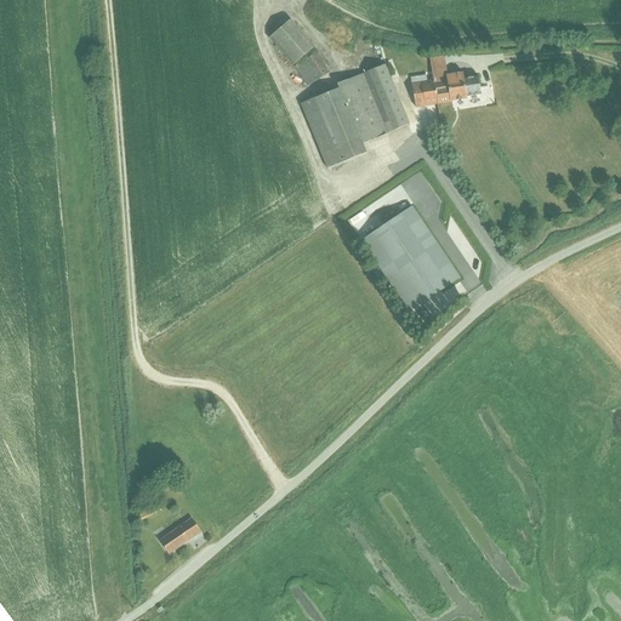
[(269,39),(294,66),(315,47),(291,20),(269,39)]
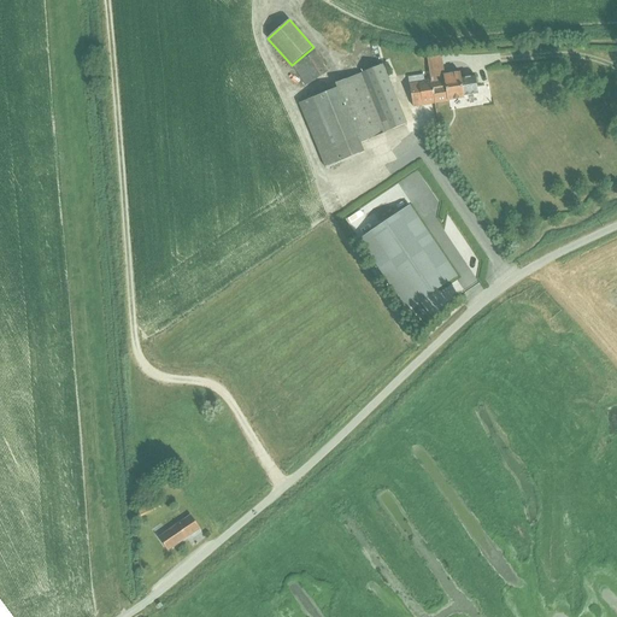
[(299,63),(312,82),(328,72),(316,52),(299,63)]
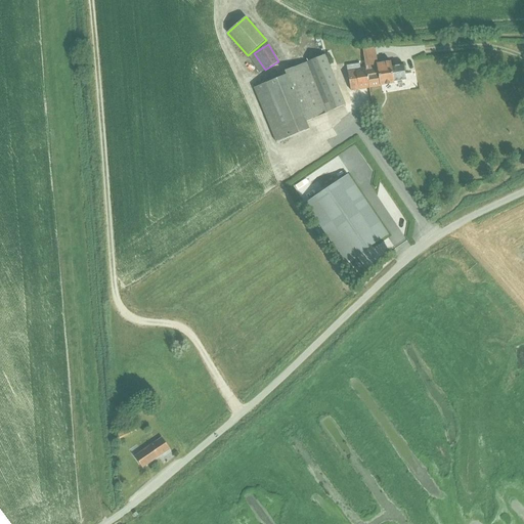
[(366,68),(369,88),(380,86),(380,85),(394,83),(394,81),(405,79),(403,66),(392,68),(391,61),(378,63),(375,47),(363,49),(366,68)]
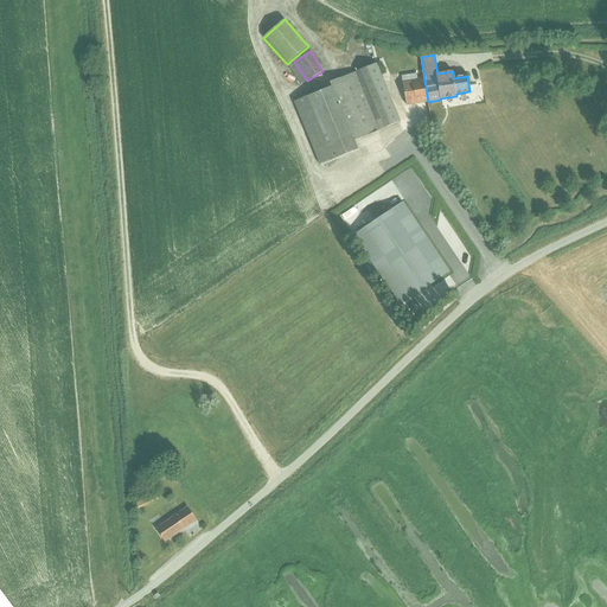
[(307,81),(294,62),(288,65),(301,84),(307,81)]
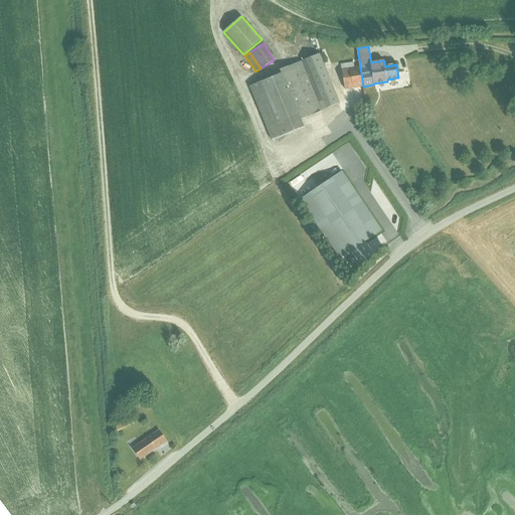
[(320,53),(302,60),(322,111),(340,103),(320,53)]
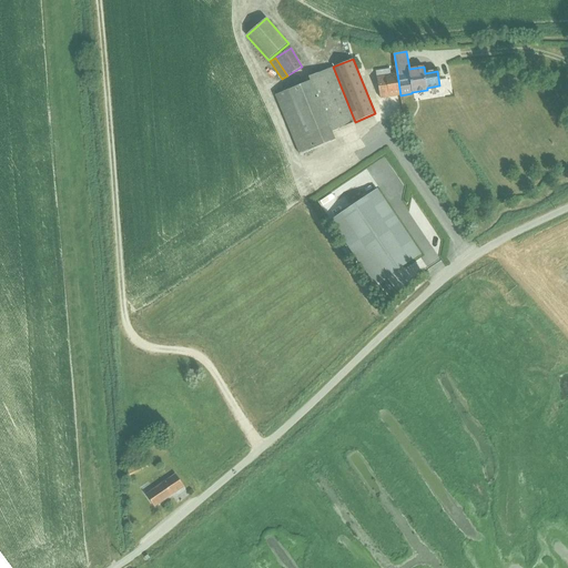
[(333,132),(355,122),(333,67),(308,77),(311,81),(275,95),(300,154),(336,140),(333,132)]
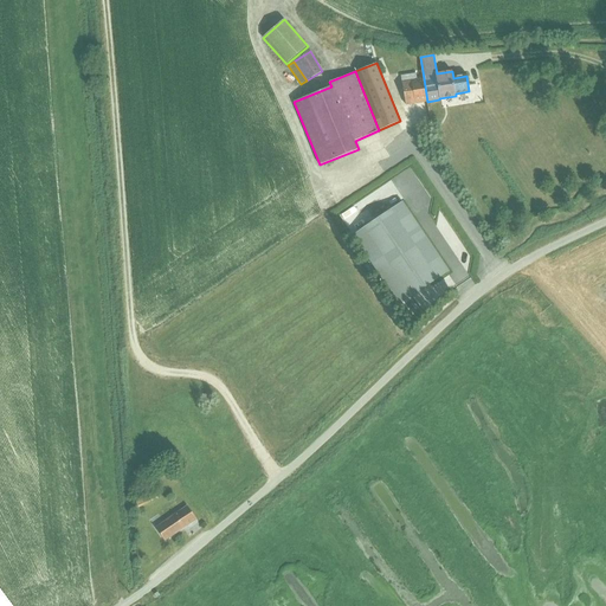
[(427,102),(424,78),(417,79),(417,72),(401,76),(406,105),(427,102)]
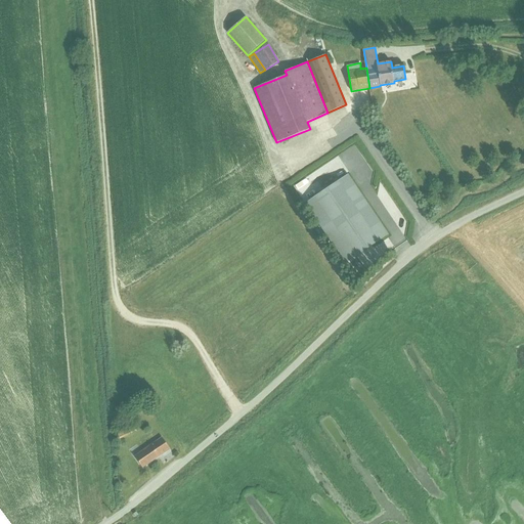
[(346,263),(389,234),(348,174),(305,204),(346,263)]
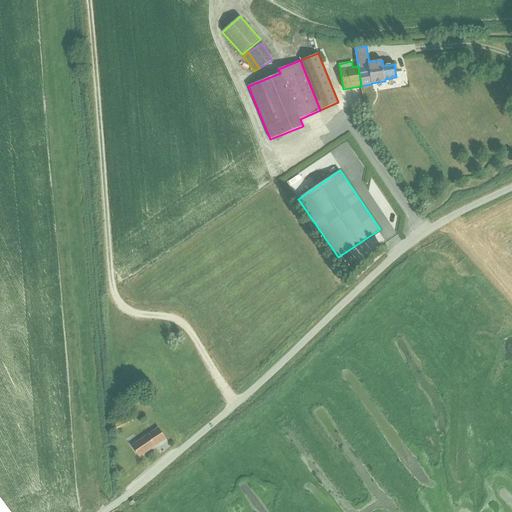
[(114,421),(118,429),(134,421),(130,414),(114,421)]
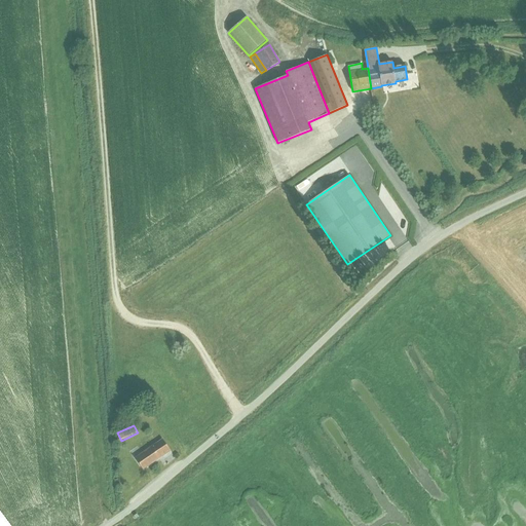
[(135,457),(143,470),(171,450),(162,439),(135,457)]
